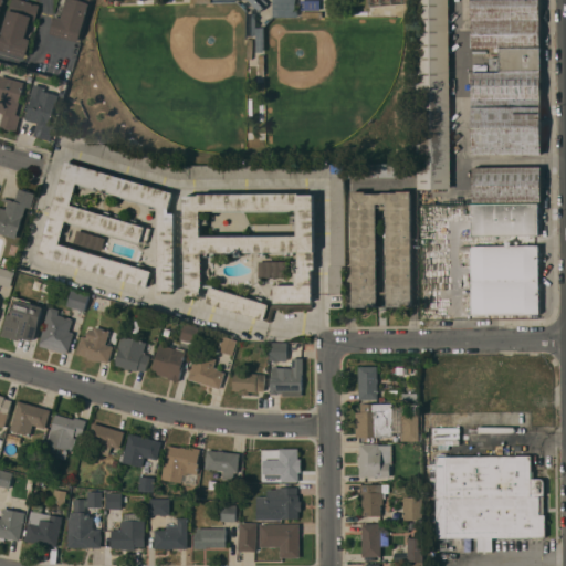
[(24,0),(40,4),(34,21),(30,19),(25,35),(31,37),(24,58),(0,49),(0,41),(2,34),(1,33),(8,10),(9,10),(12,0),(24,0)]
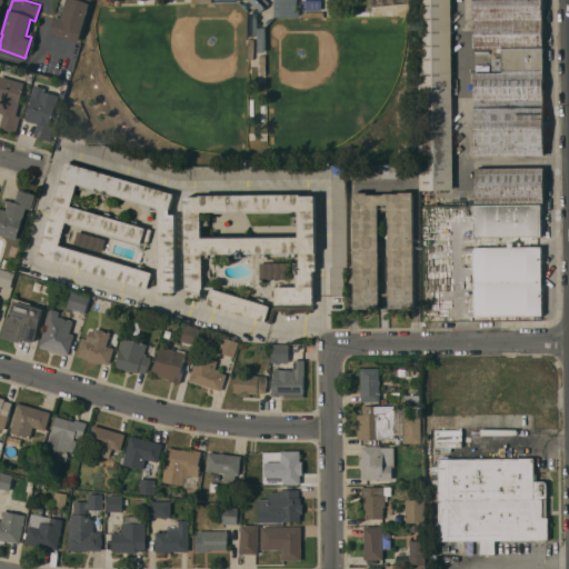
[(78,42),(51,33),(56,16),(57,17),(58,13),(62,16),(66,0),(90,0),(90,3),(78,42)]
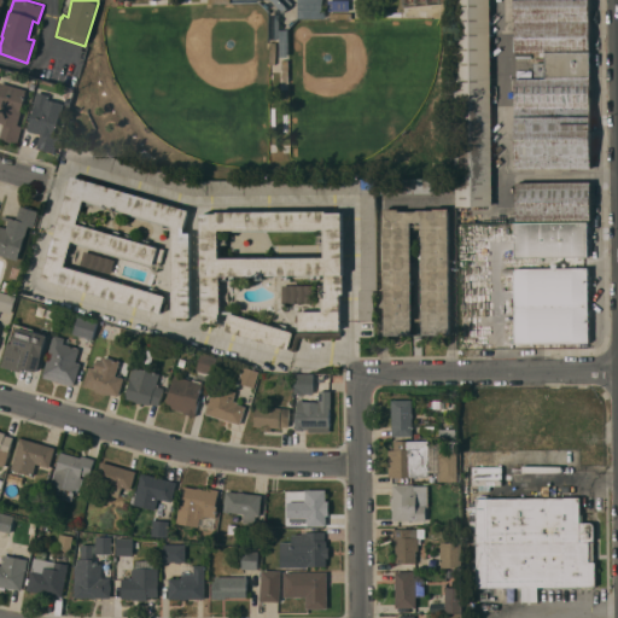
[(289,0),(292,4),(284,12),(272,0),(289,0)]
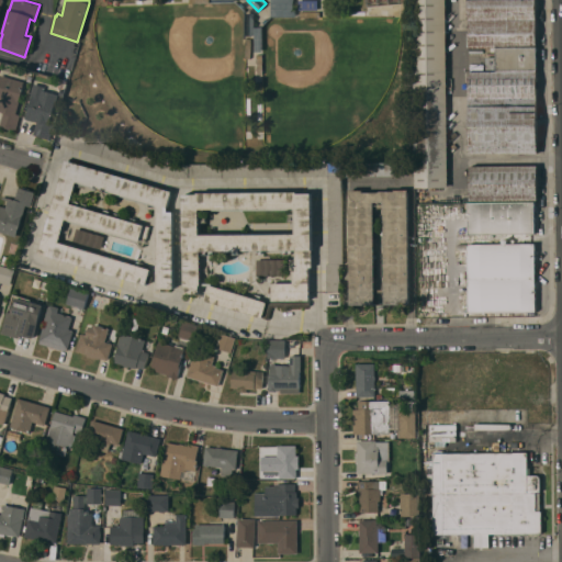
[(271,0),(294,0),(294,17),(271,17),(271,0)]
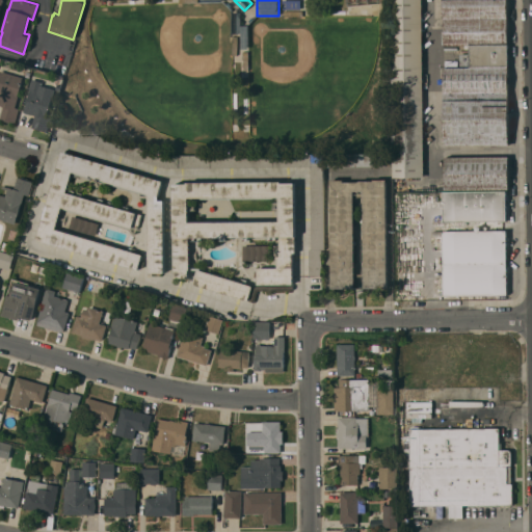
[(283,0),(300,0),(300,9),(283,9),(283,0)]
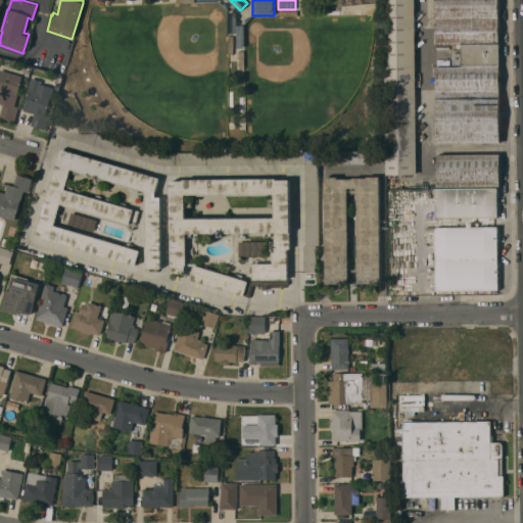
[(415,0),(416,175),(385,175),(384,0),(415,0)]
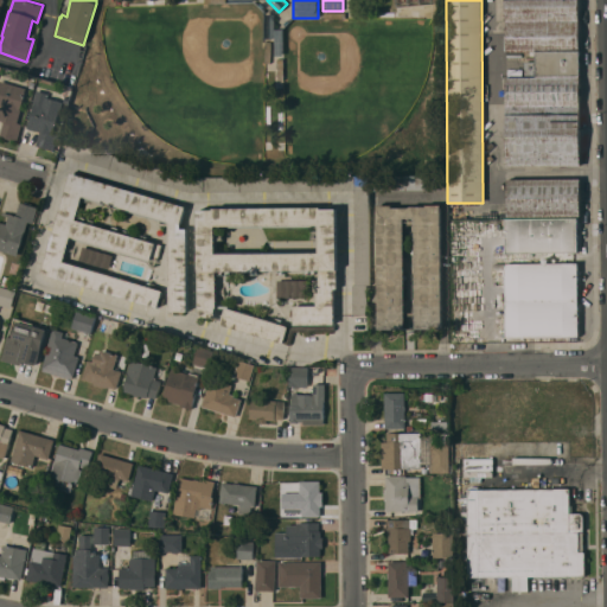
[(505,77),(535,77),(535,76),(524,76),(524,62),(535,62),(535,56),(530,56),(530,52),(506,52),(506,21),(505,21),(504,0),(579,0),(580,104),(505,106),(505,77)]
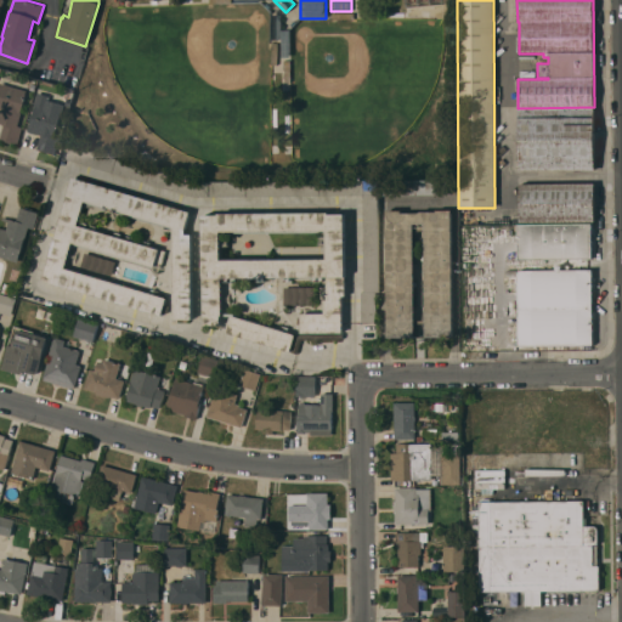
[(0,139),(4,125),(3,125),(4,124),(0,123),(0,88),(1,84),(27,90),(24,99),(26,99),(22,112),(18,125),(23,126),(18,143),(11,142),(11,143),(4,141),(5,140),(0,139)]
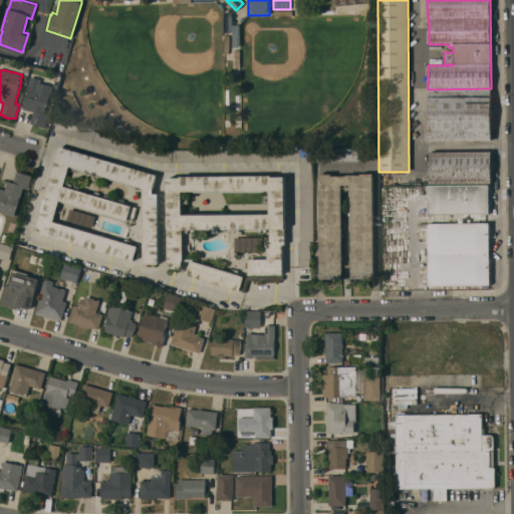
[(30,86),(28,85),(31,76),(41,79),(40,82),(53,86),(51,95),(50,94),(45,112),(49,113),(45,127),(30,123),(33,111),(23,108),(30,86)]
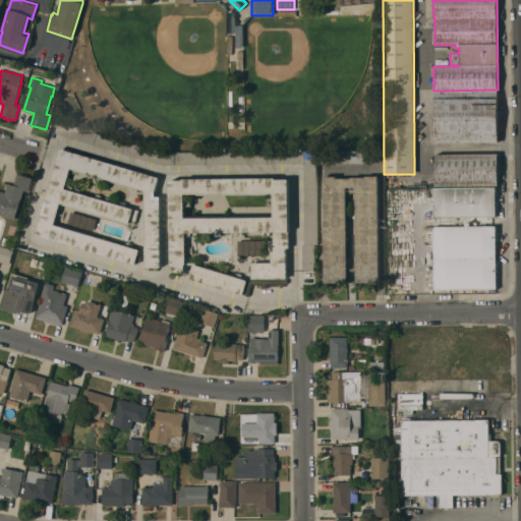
[(498,90),(498,142),(435,142),(433,91),(498,90)]
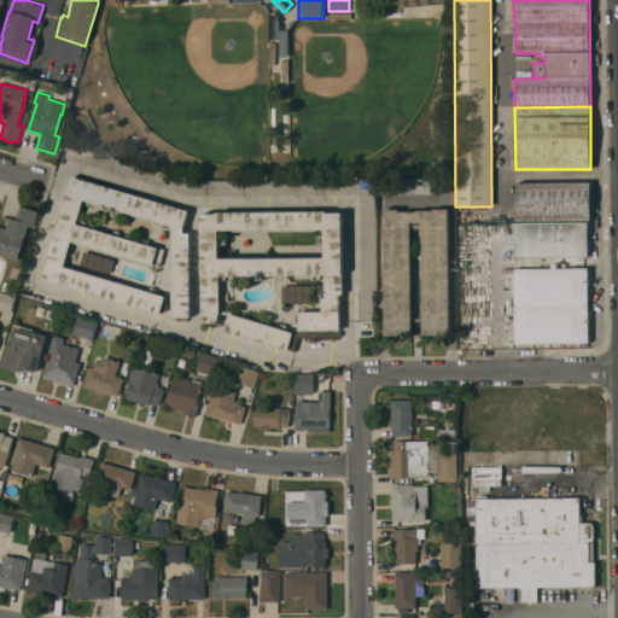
[(69,144),(193,180),(375,179),(375,290),(373,290),(373,320),(359,320),(359,290),(361,290),(360,193),(193,194),(65,158),(69,144)]
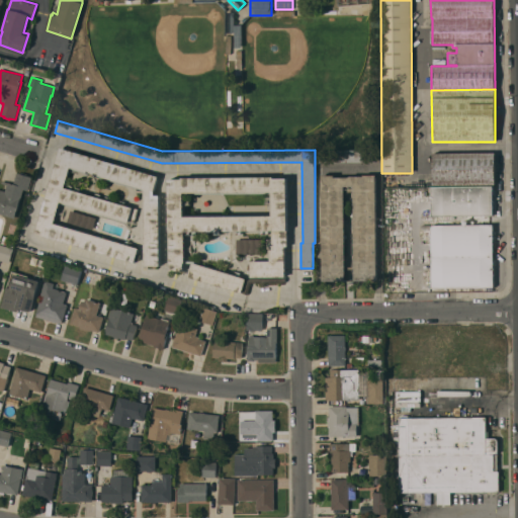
[(60,148),(158,176),(154,190),(154,195),(159,195),(159,265),(144,266),(144,189),(71,168),(65,187),(66,188),(67,184),(72,185),(71,189),(74,190),(75,186),(80,188),(79,192),(94,196),(95,192),(100,194),(99,197),(104,199),(105,195),(110,197),(109,200),(119,203),(120,200),(125,201),(124,205),(138,209),(134,225),(133,225),(132,227),(128,226),(130,224),(61,203),(56,222),(125,242),(125,240),(128,241),(127,245),(139,248),(137,253),(141,255),(139,261),(135,260),(134,262),(34,233),(60,148)]
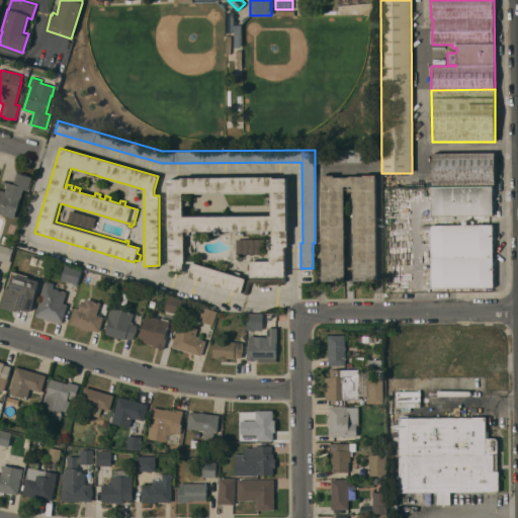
[(319,162),(319,150),(380,149),(380,162),(319,162)]
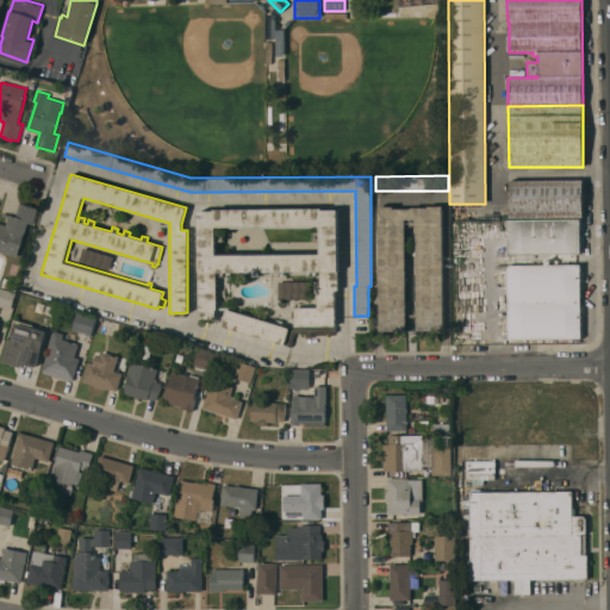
[(583,179),(583,217),(510,218),(509,180),(583,179)]
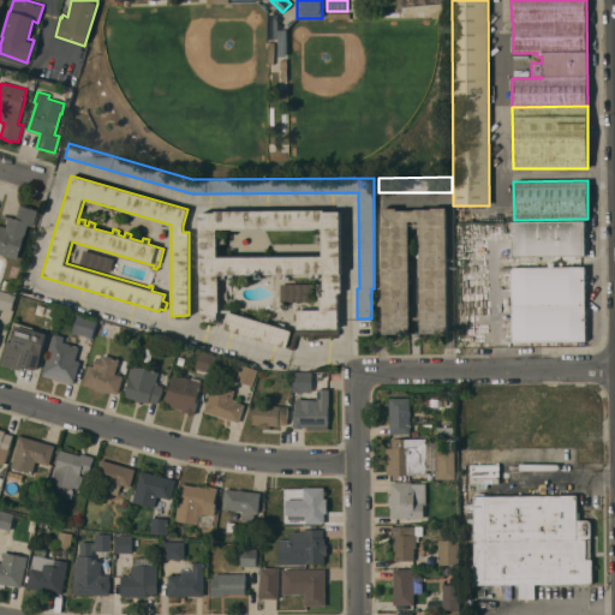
[(25,233),(22,242),(23,243),(21,251),(19,250),(17,260),(0,254),(0,225),(6,227),(9,220),(1,218),(3,215),(16,219),(21,206),(24,207),(24,204),(33,207),(31,208),(36,210),(36,212),(37,212),(33,226),(28,225),(25,233)]
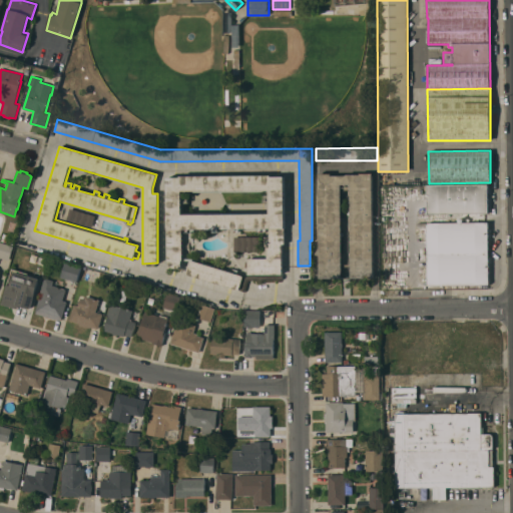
[(373,278),(351,278),(349,189),(341,190),(342,278),(320,278),(318,173),(331,173),(331,175),(346,175),(346,174),(359,174),(359,173),(372,172),(373,278)]
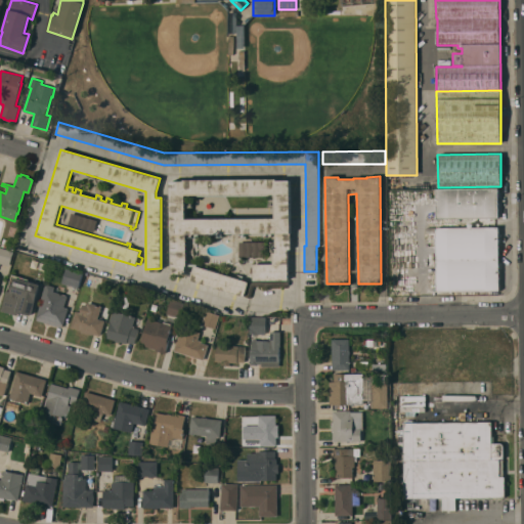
[(170,181),(183,181),(183,180),(276,179),(276,180),(290,180),(291,249),(288,249),(288,279),(254,280),(254,264),(273,264),(272,249),(275,249),(275,233),(273,233),(273,237),(262,237),(262,233),(245,233),(245,237),(239,237),(239,233),(222,233),(222,237),(217,237),(217,233),(199,234),(199,237),(188,237),(188,234),(185,234),(185,239),(187,239),(187,263),(194,265),(249,281),(245,296),(190,279),(193,267),(185,266),(185,273),(171,273),(170,181)]
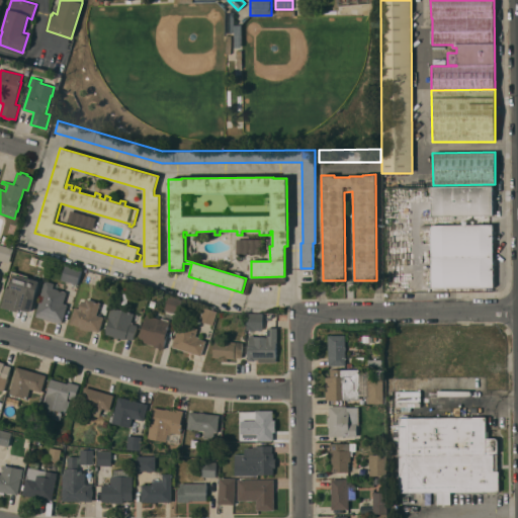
[(493,186),(493,200),(495,200),(495,208),(493,208),(493,216),(431,216),(430,186),(493,186)]
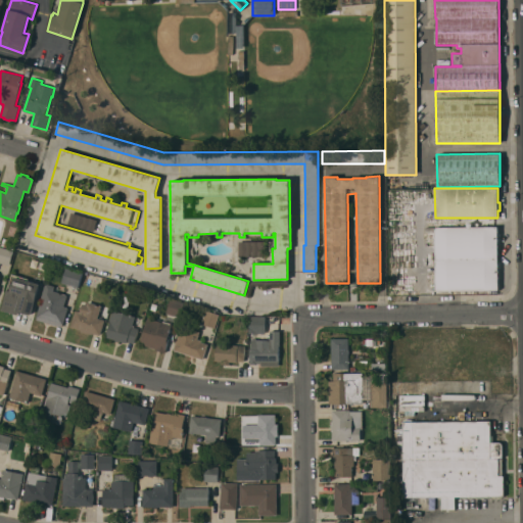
[(97,220),(94,232),(67,224),(72,212),(97,220)]
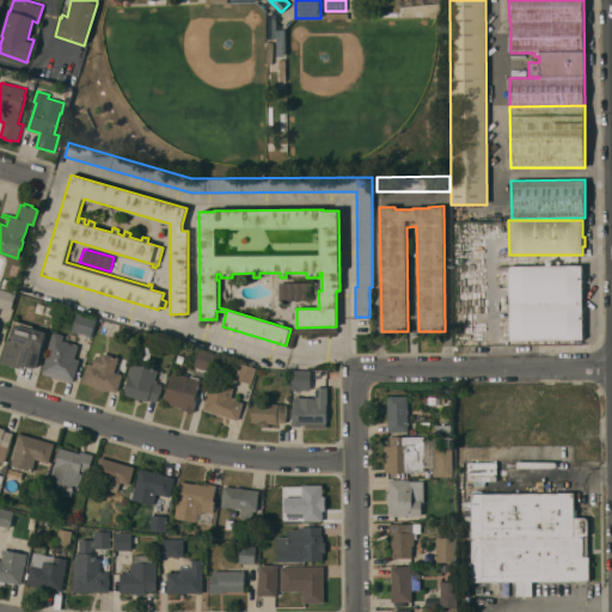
[(509,265),(582,265),(582,299),(585,299),(585,306),(582,306),(582,340),(509,340),(509,265)]
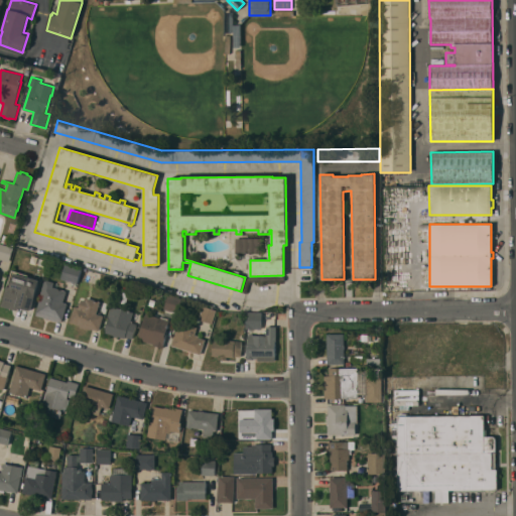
[(262,238),(262,252),(236,252),(235,238),(262,238)]
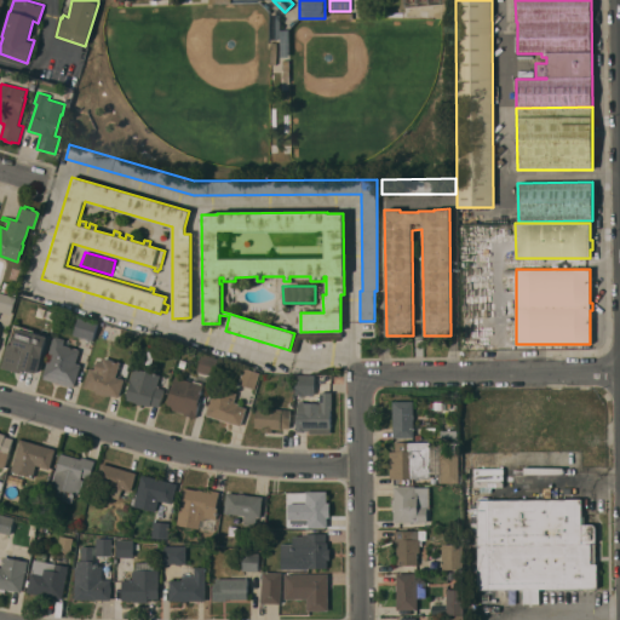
[(0,292),(16,297),(11,315),(0,311),(0,292)]
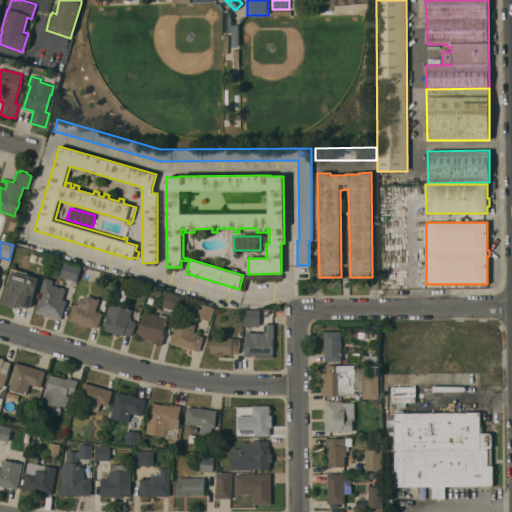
[(81,267),(76,281),(60,277),(65,262),(81,267)]
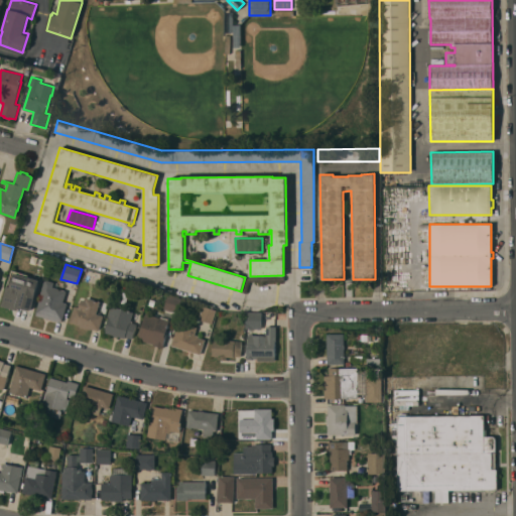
[(39,280),(31,310),(18,307),(17,310),(1,306),(7,286),(10,287),(14,273),(39,280)]
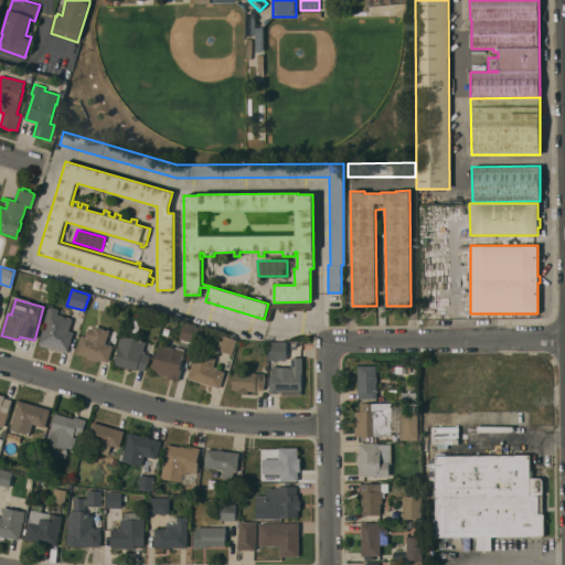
[(311,302),(311,308),(274,308),(269,321),(265,320),(269,302),(311,302)]
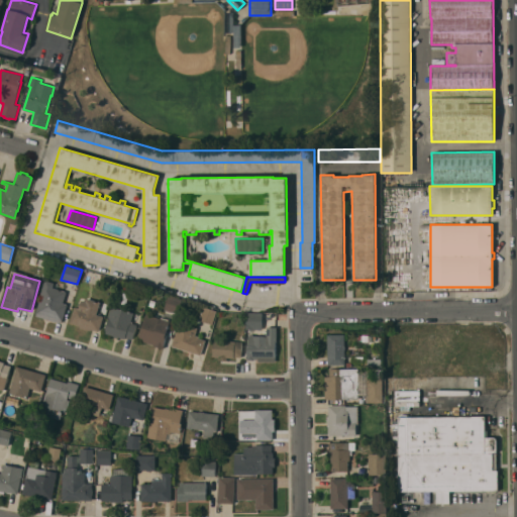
[(54,283),(53,287),(67,291),(64,303),(68,304),(63,320),(62,320),(61,323),(36,316),(37,313),(36,313),(40,297),(39,297),(43,282),(45,280),(54,283)]
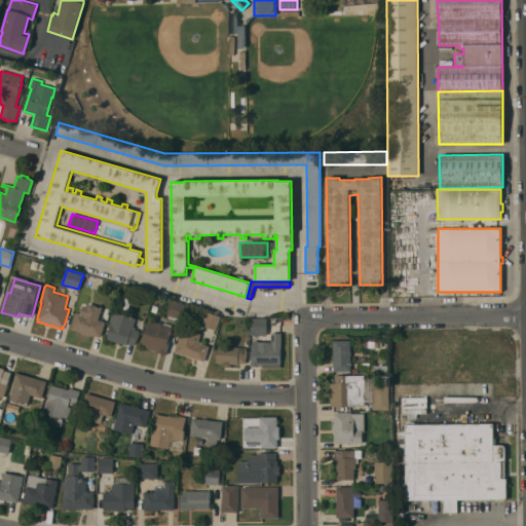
[(171,300),(185,304),(181,318),(166,314),(171,300)]
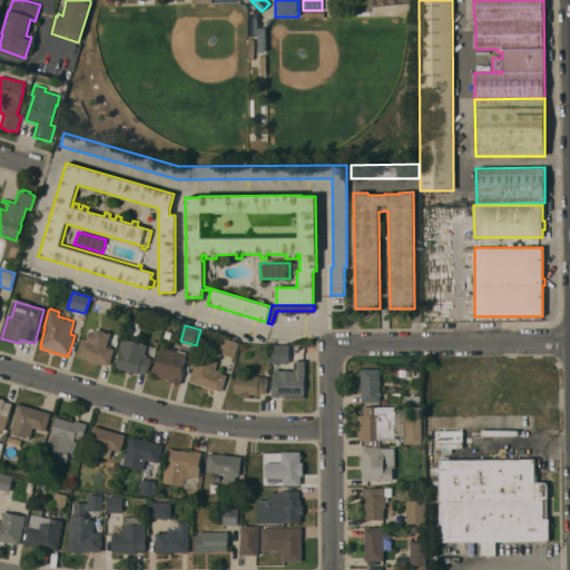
[(106,346),(114,349),(109,365),(98,362),(98,364),(88,361),(88,360),(77,356),(82,337),(87,338),(89,331),(95,332),(95,328),(110,333),(106,346)]
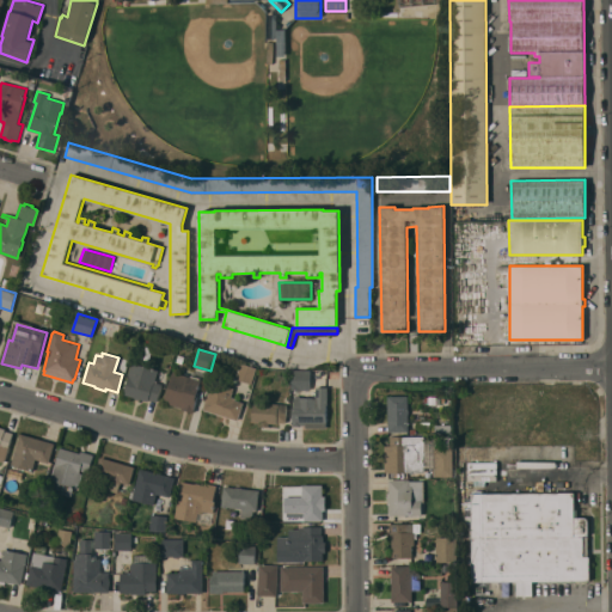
[(176,362),(178,355),(185,356),(183,365),(176,362)]
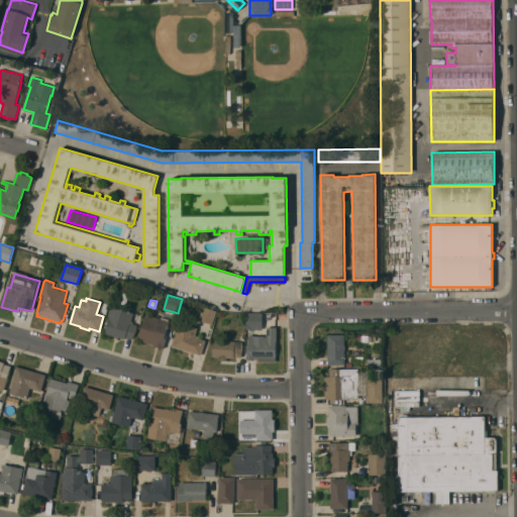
[(111,306),(133,313),(130,322),(136,324),(132,339),(125,337),(125,338),(118,336),(118,338),(114,337),(114,335),(104,332),(106,328),(104,328),(105,326),(106,326),(107,324),(105,323),(106,321),(107,322),(109,317),(108,317),(111,306)]
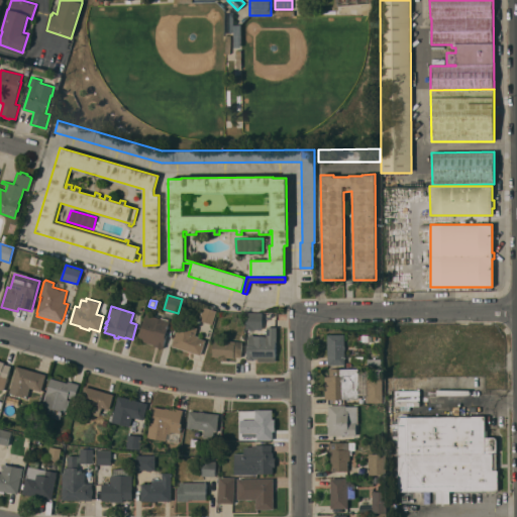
[(212,324),(199,320),(203,306),(216,310),(212,324)]
